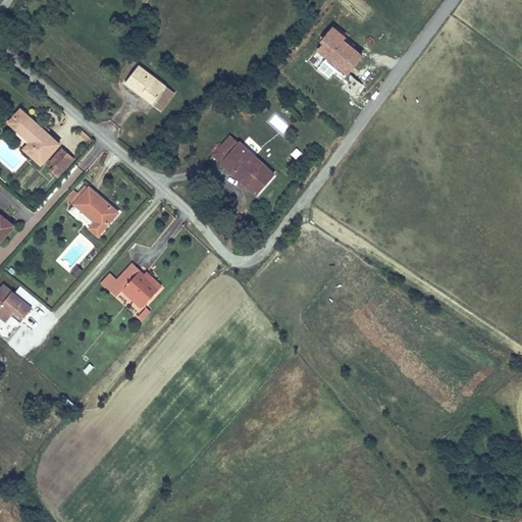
[(320,43),(322,46),(317,52),(348,77),(364,57),(345,41),(347,39),(333,27),(320,43)]
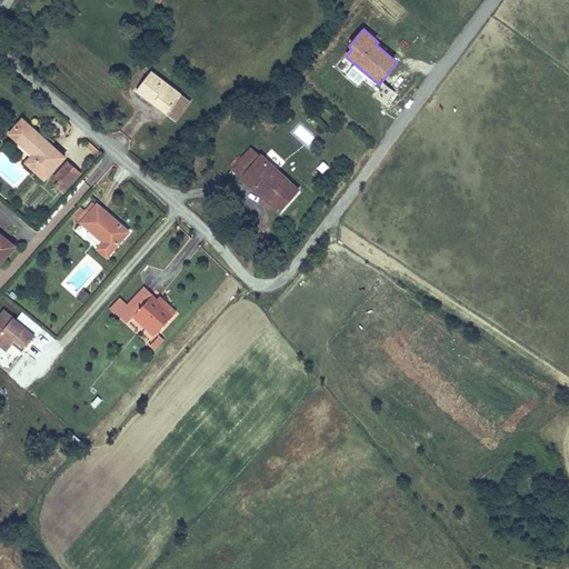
[(151,70),(136,90),(168,115),(183,95),(151,70)]
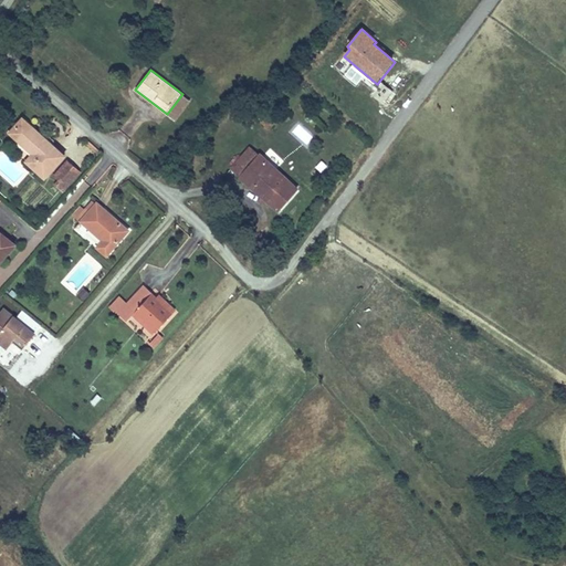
[(182,94),(167,114),(176,122),(191,101),(182,94)]
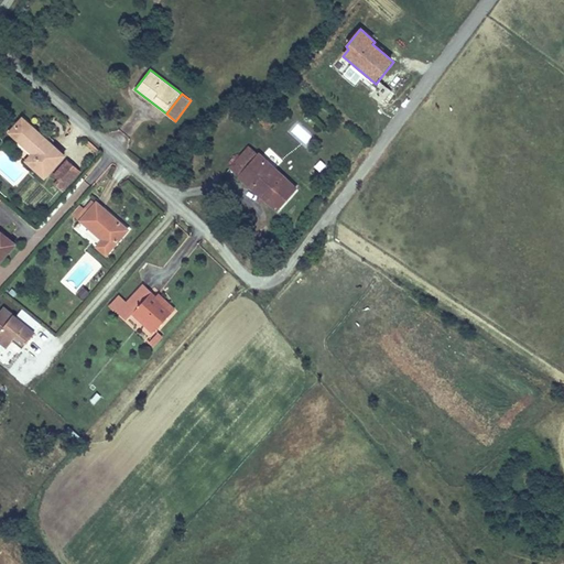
[(281,102),(261,123),(268,128),(281,115),(279,112),(284,106),(281,102)]
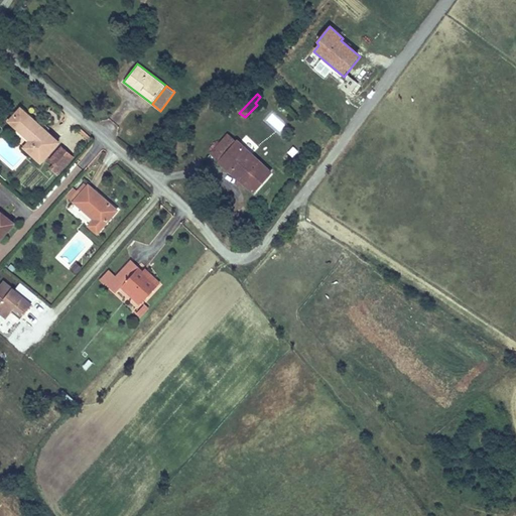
[(42,127),(20,108),(6,123),(15,131),(17,129),(30,140),(28,142),(21,149),(40,166),(60,144),(49,133),(51,131),(44,125),(42,127)]
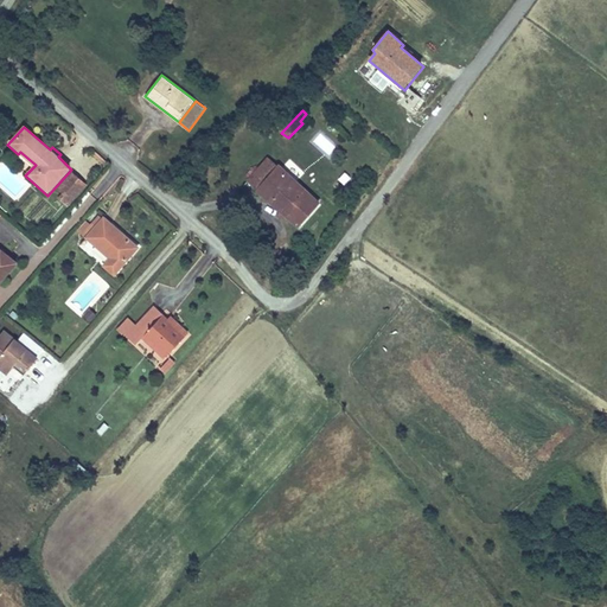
[(36,165),(20,152),(18,154),(33,167),(36,165)]
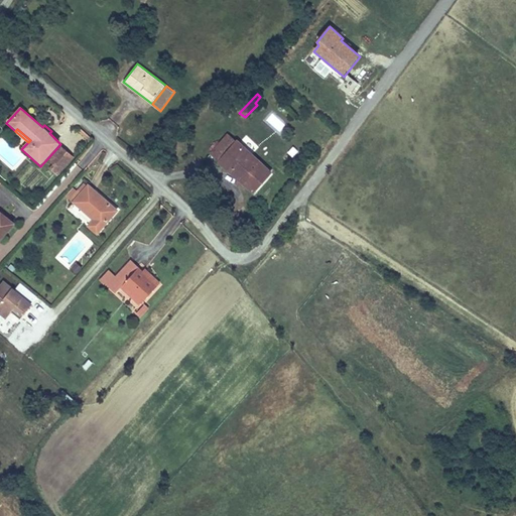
[(271,173),(228,134),(210,152),(253,192),(271,173)]
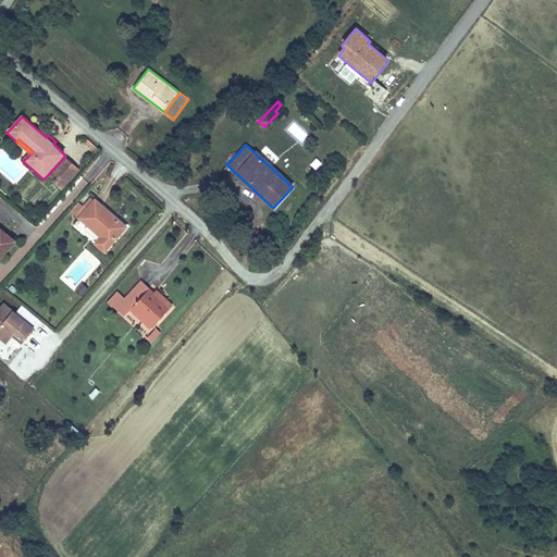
[(48,178),(62,192),(79,171),(65,159),(48,178)]
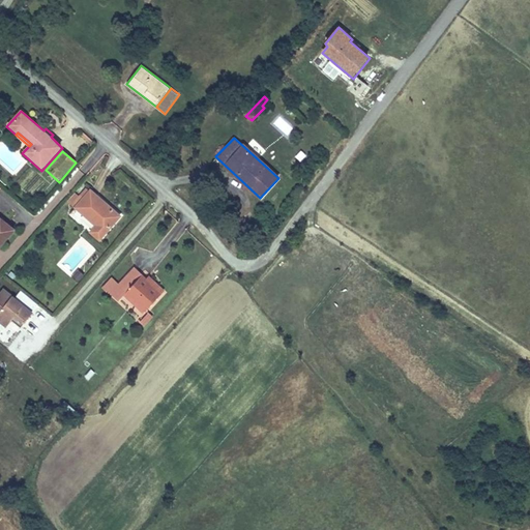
[(89,190),(86,187),(70,205),(74,208),(89,190)]
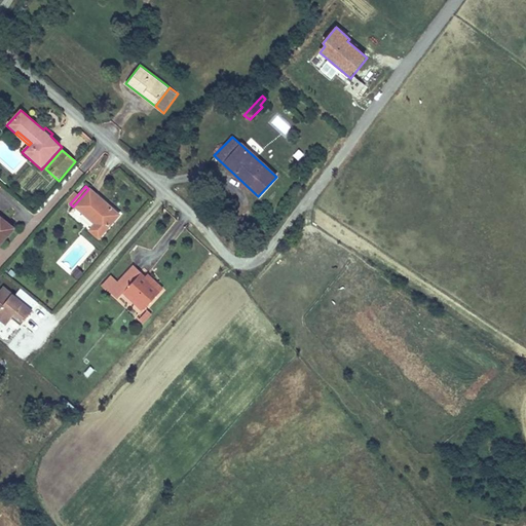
[(121,216),(89,188),(88,189),(73,207),(94,224),(88,231),(100,241),(121,216)]
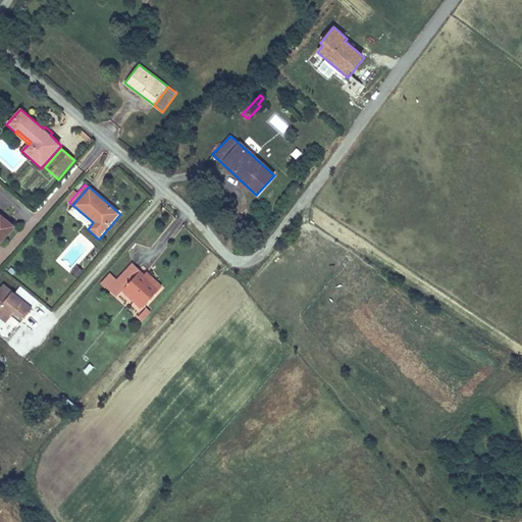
[(0,244),(14,225),(0,213),(0,244)]
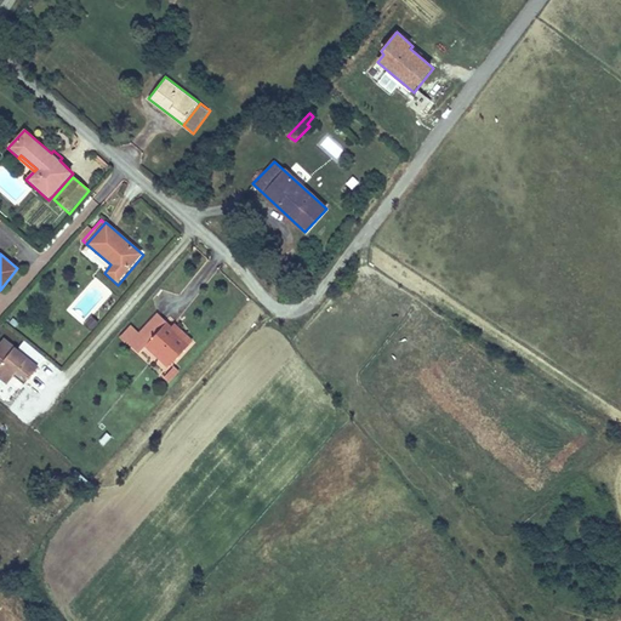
[(172,328),(157,313),(140,332),(131,325),(119,337),(137,354),(146,346),(169,368),(193,341),(176,324),(172,328)]
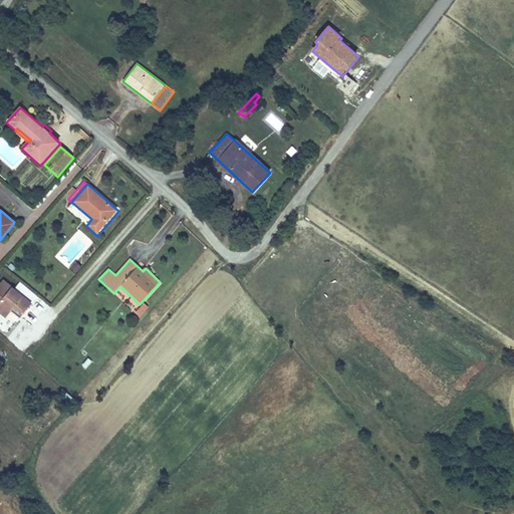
[(12,309),(21,316),(31,303),(3,279),(0,282),(0,310),(7,315),(12,309)]
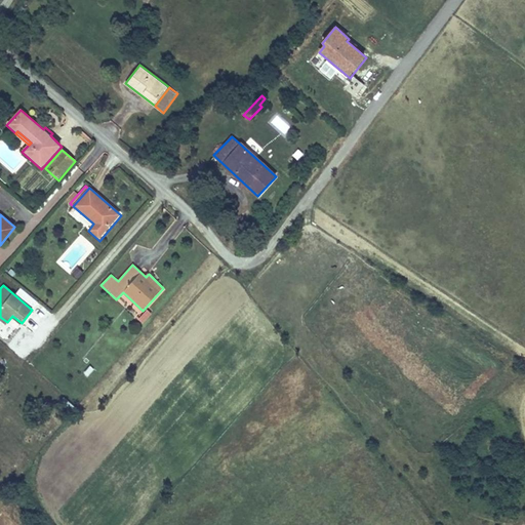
[(12,316),(7,322),(15,329),(22,323),(12,316)]
